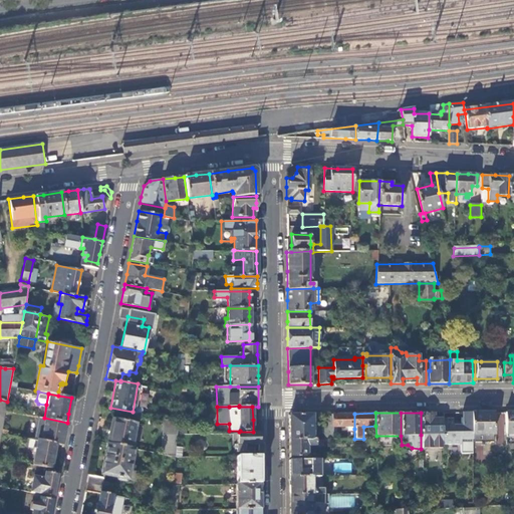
[(441,435),(441,419),(434,419),(434,413),(421,413),(421,435),(441,435)]
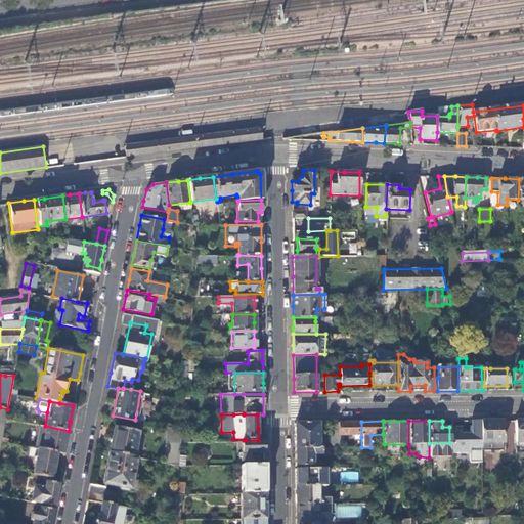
[(481,443),(480,421),(470,421),(470,433),(461,433),(461,427),(449,427),(449,443),(449,453),(468,453),(468,448),(481,448),(481,443)]
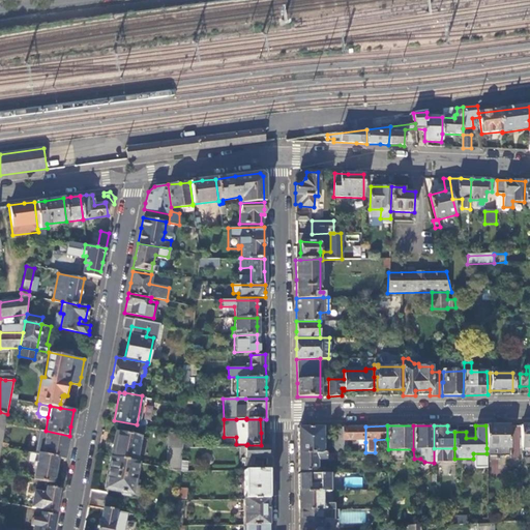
[(509,447),(509,425),(486,425),(487,448),(498,448),(498,455),(508,455),(508,447),(509,447)]
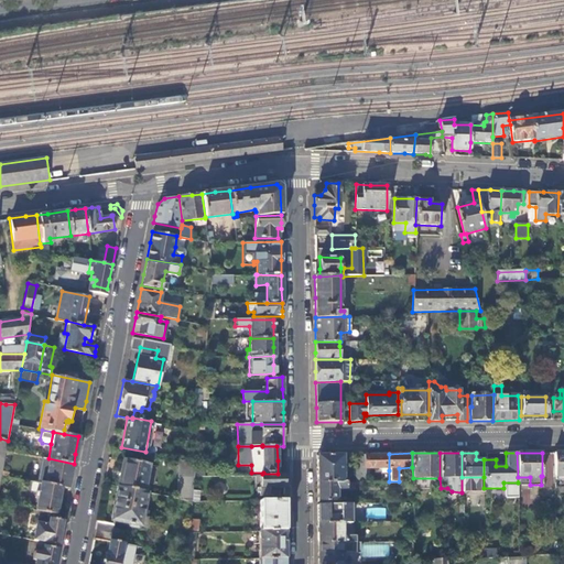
[(563,453),(554,453),(554,476),(562,476),(562,477),(563,478),(563,453)]
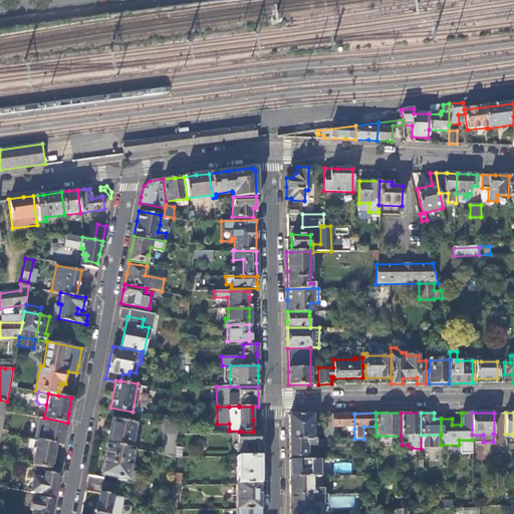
[(10,415),(4,414),(1,430),(7,431),(10,415)]
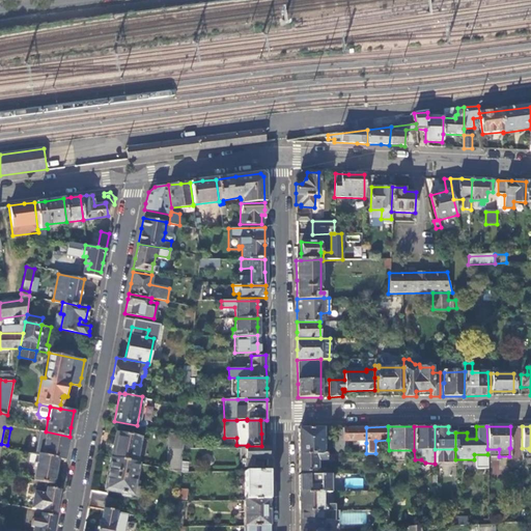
[(298,454),(323,454),(323,427),(298,428),(298,441),(298,454)]
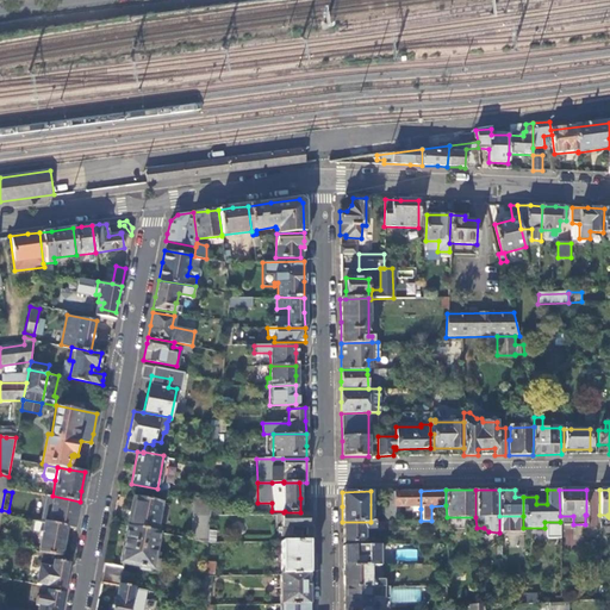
[(394,506),(393,491),(384,491),(385,522),(391,522),(394,522),(394,506)]
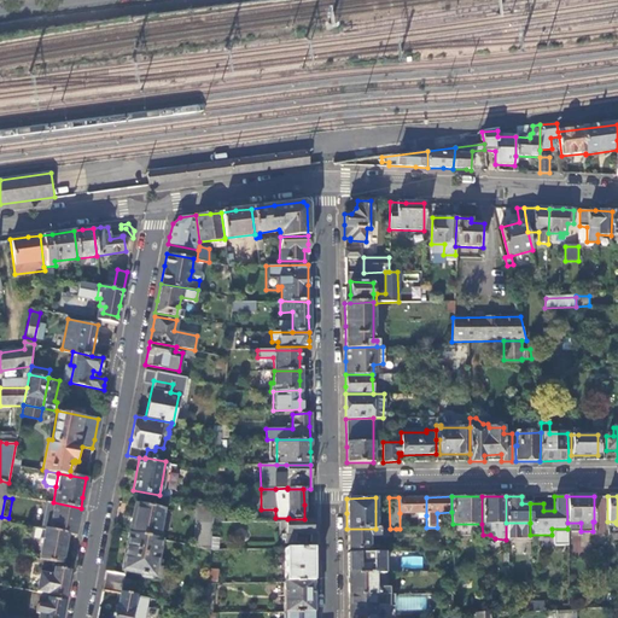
[(426,516),(426,497),(398,497),(400,513),(418,513),(418,516),(426,516)]
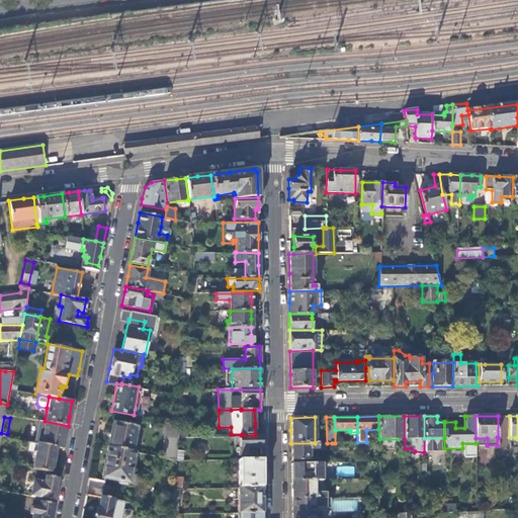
[(65,440),(68,426),(45,421),(41,437),(37,434),(31,433),(30,442),(55,446),(63,448),(65,440)]
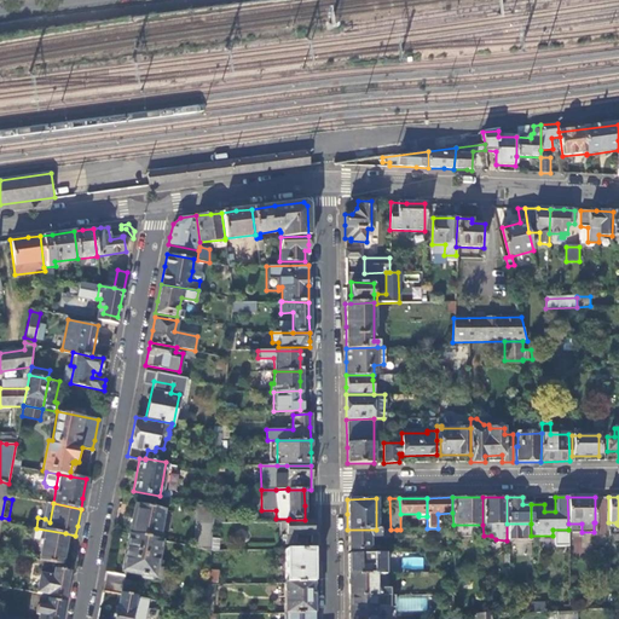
[(210,538),(214,507),(197,503),(192,547),(210,550),(210,538)]
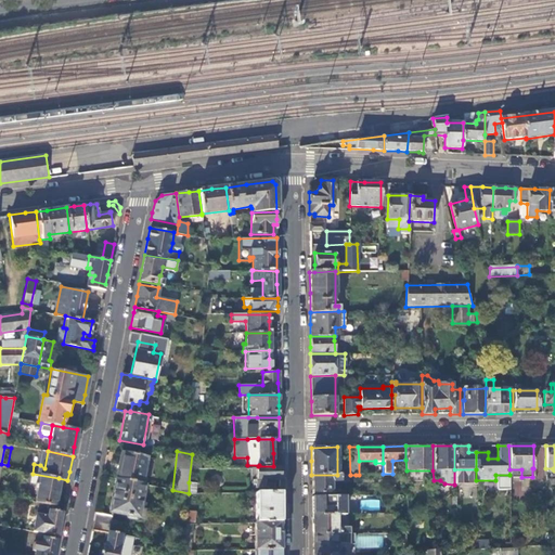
[(120,452),(115,478),(141,483),(145,457),(120,452)]
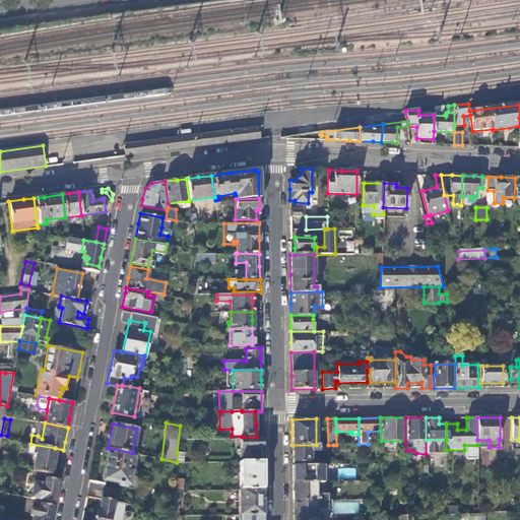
[(261,445),(261,439),(234,439),(234,445),(239,445),(239,450),(237,450),(237,454),(239,454),(239,457),(254,457),(254,450),(262,450),(261,445)]
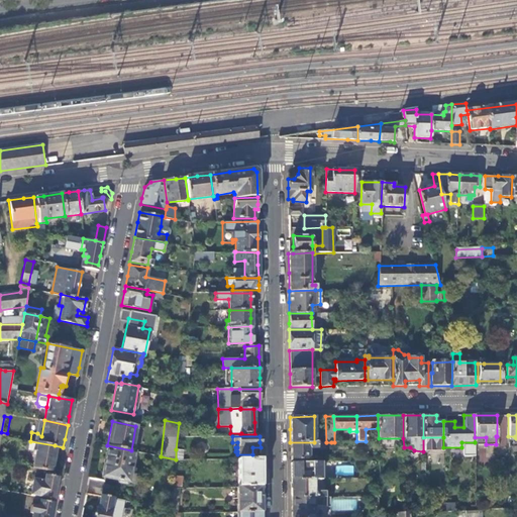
[(379,438),(379,448),(404,448),(404,447),(403,438),(379,438)]
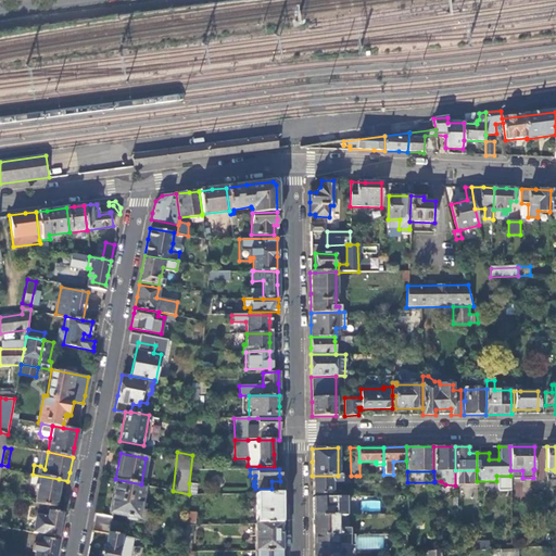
[(54,505),(59,479),(33,475),(32,483),(34,484),(34,487),(37,488),(34,502),(54,505)]
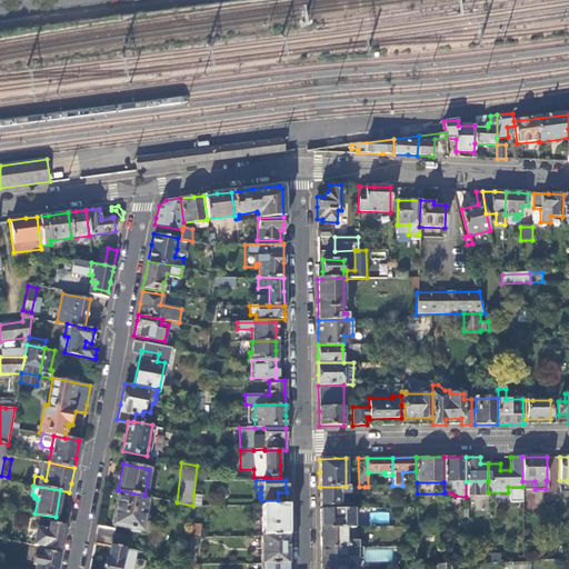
[(365,491),(365,487),(359,487),(346,487),(319,487),(320,498),(320,506),(339,505),(339,492),(349,492),(349,490),(352,490),(352,491),(365,491)]
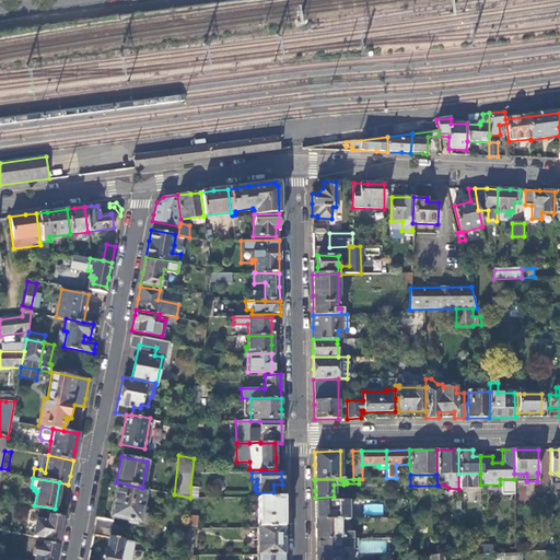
[(142,488),(116,482),(109,517),(128,521),(127,523),(138,525),(138,522),(147,524),(149,514),(141,513),(147,488),(142,488)]
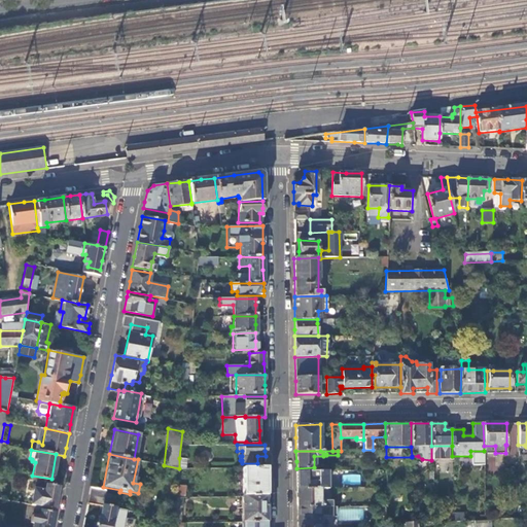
[(266,482),(266,468),(242,468),(242,496),(266,496),(266,482)]
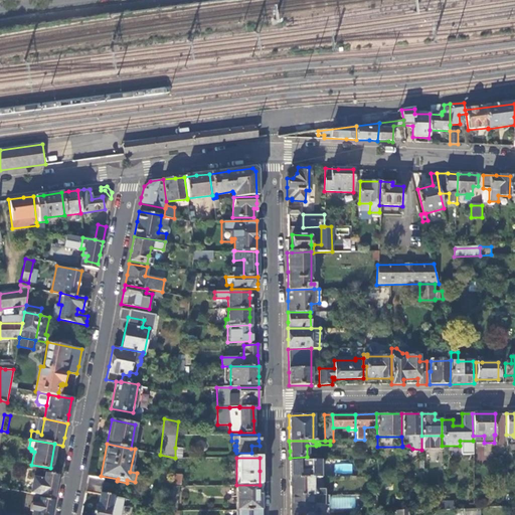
[(290,469),(290,478),(312,478),(314,478),(316,478),(316,477),(320,477),(320,461),(290,461),(290,469)]
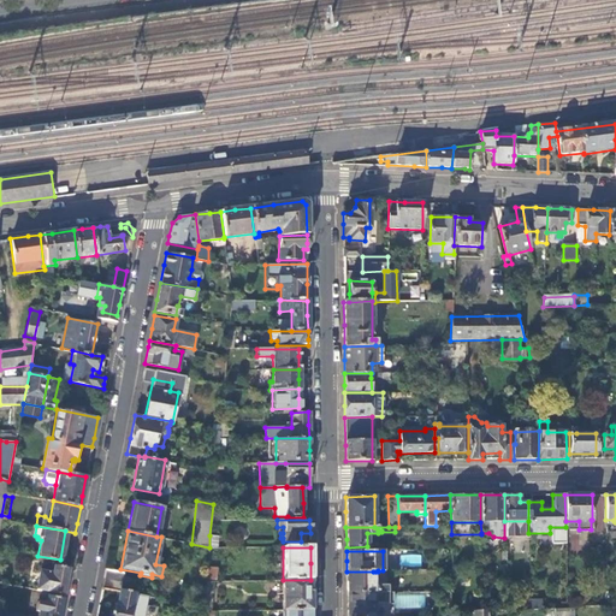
[(421,555),(400,554),(400,566),(420,566),(421,555)]
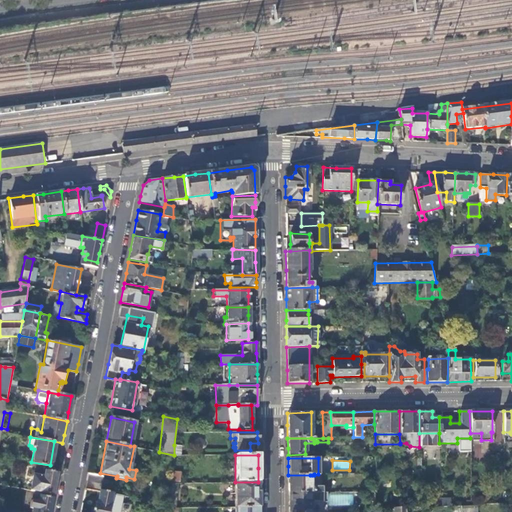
[(54,486),(57,472),(45,469),(43,477),(32,474),(29,490),(52,494),(54,486)]
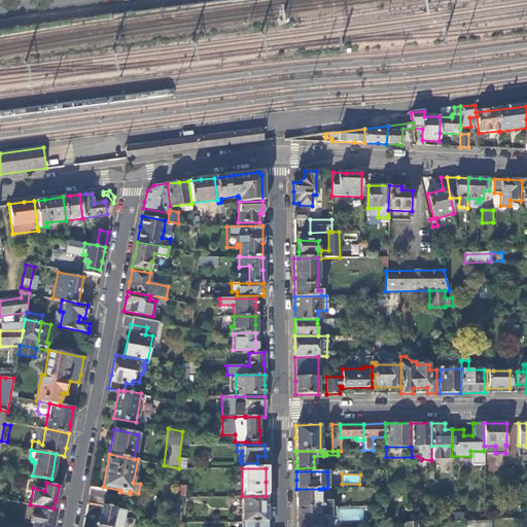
[(106,489),(90,486),(86,502),(103,505),(106,489)]
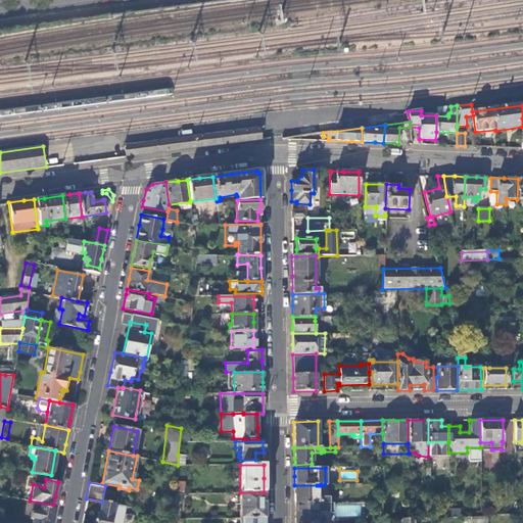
[(319,488),(319,485),(317,485),(294,485),(294,495),(294,504),(326,503),(329,503),(328,496),(317,496),(317,488),(319,488)]
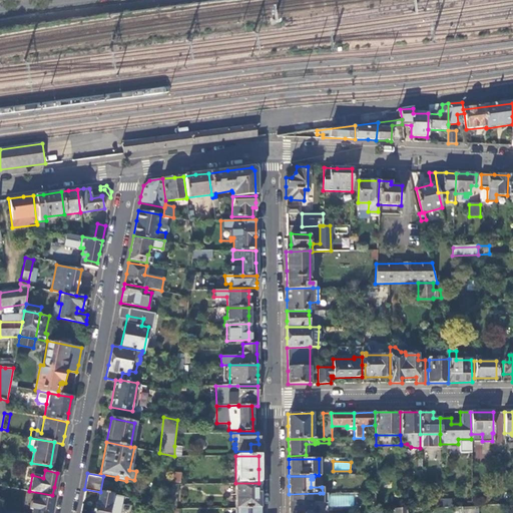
[(177,483),(171,483),(169,509),(175,509),(177,483)]
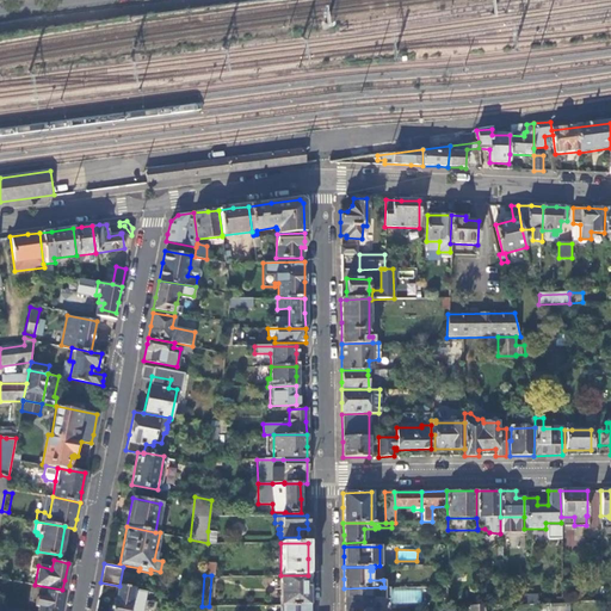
[(308,590),(308,575),(281,575),(279,575),(279,605),(308,605),(308,590)]
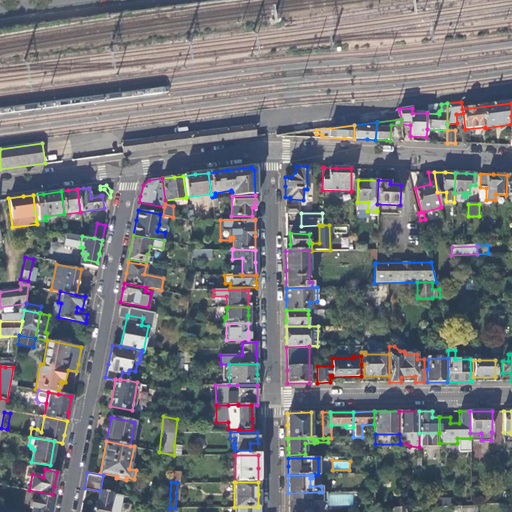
[(117,511),(121,495),(100,491),(97,505),(95,504),(93,511),(117,511)]
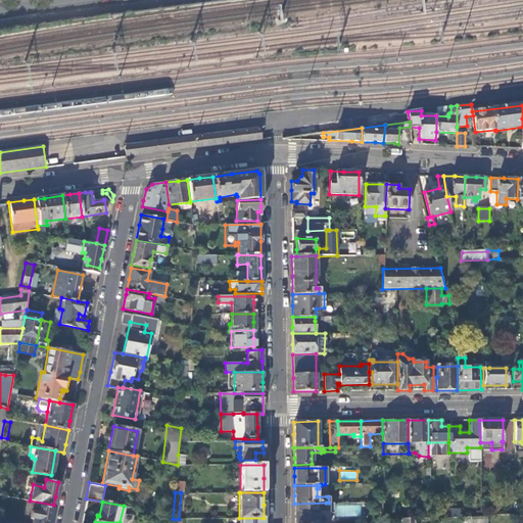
[(333,522),(333,503),(329,503),(326,503),(294,504),(294,522),(333,522)]
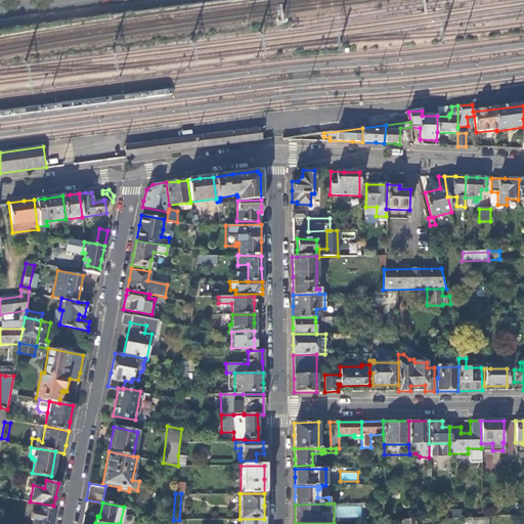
[(49,523),(51,519),(53,509),(39,507),(38,513),(31,512),(29,519),(36,520),(35,523),(49,523)]
